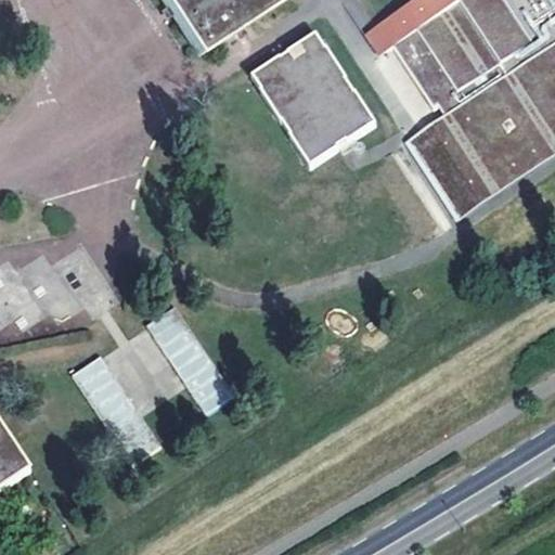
[(276,5),(272,0),(160,0),(199,56),(276,5)]
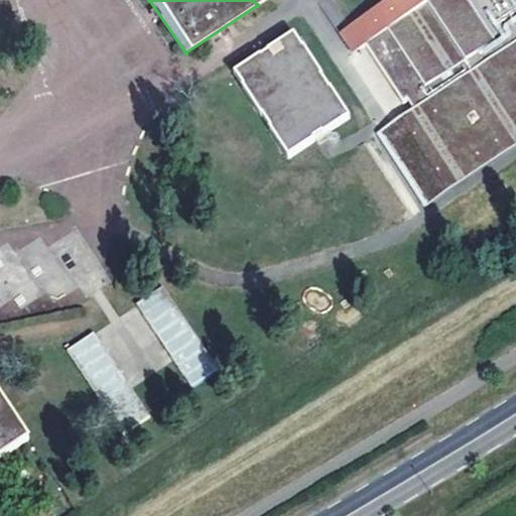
[(515,0),(388,0),(351,25),(364,45),(402,103),(407,100),(414,109),(392,124),(436,190),(515,138),(515,0)]
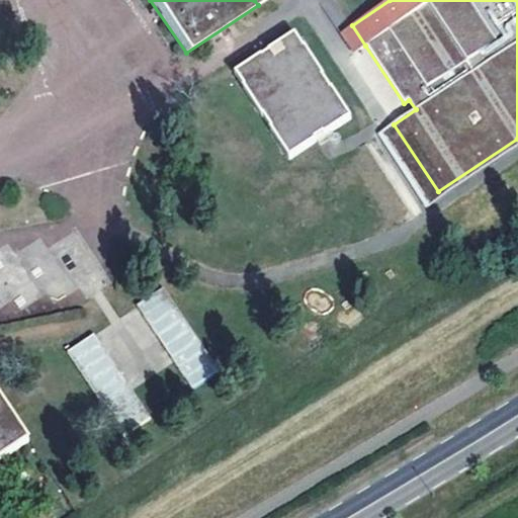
[(352,25),(340,33),(353,54),(365,46),(352,25)]
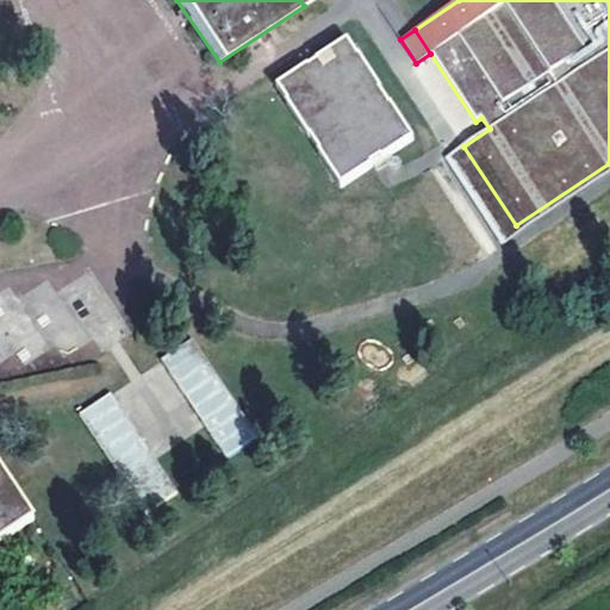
[(340,190),(369,168),(385,159),(410,143),(343,42),(274,88),(340,190)]
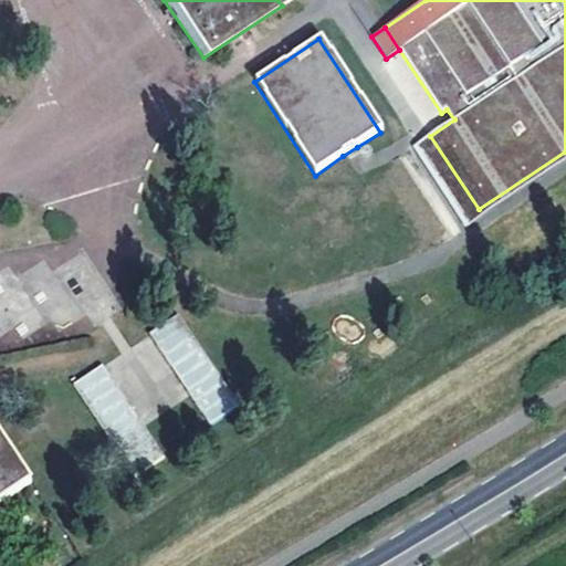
[(363,155),(357,147),(343,156),(348,165),(363,155)]
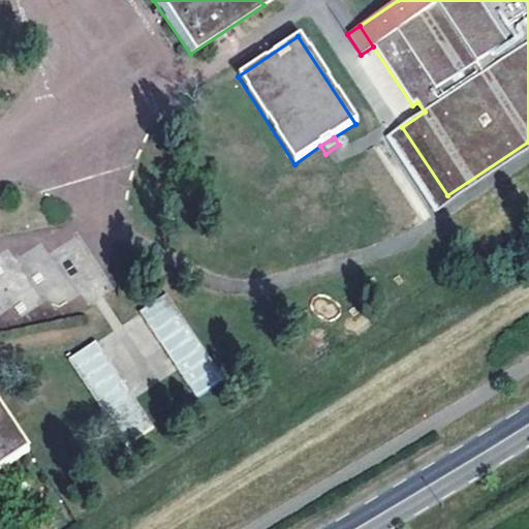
[(88,304),(113,288),(73,225),(65,227),(47,239),(19,246),(16,247),(3,250),(0,251),(0,315),(84,297),(88,304)]
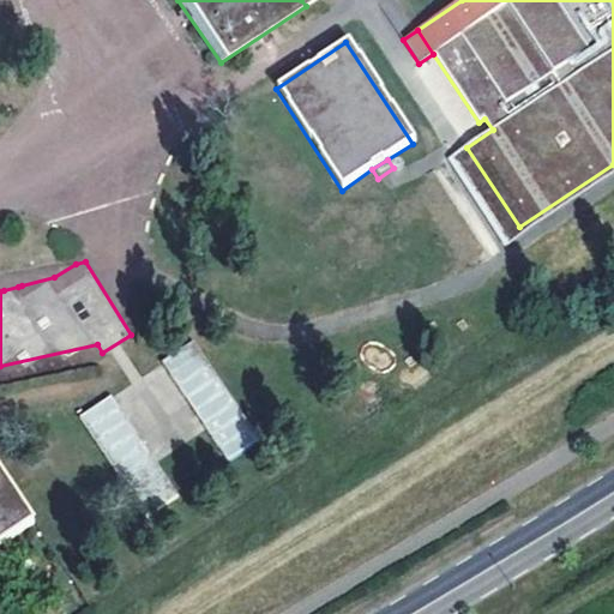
[(193,338),(161,360),(227,461),(259,440),(193,338)]
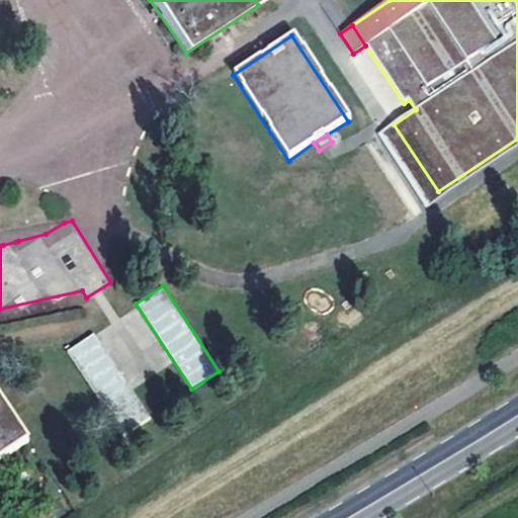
[(120,436),(149,419),(96,331),(68,348),(120,436)]
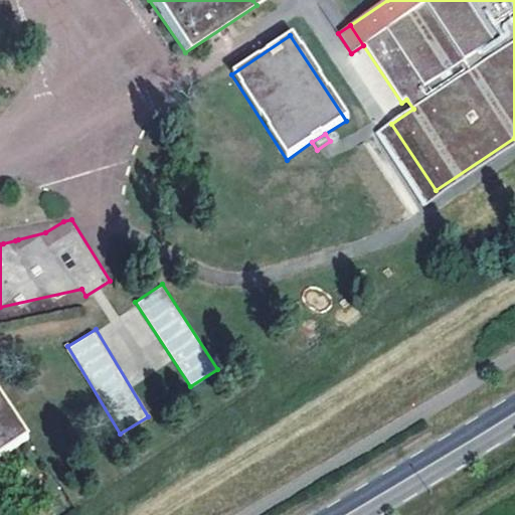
[(0,457),(29,438),(0,393),(0,457)]
